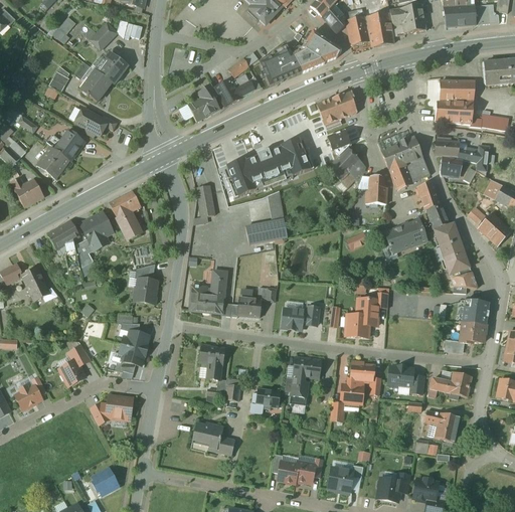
[(246,0),(253,6),(247,11),(256,20),(259,18),(265,23),(282,5),(283,5),(277,0),(246,0)]
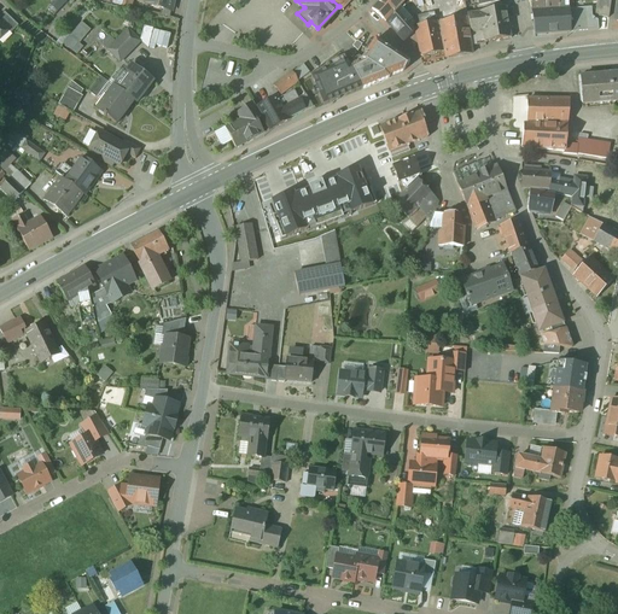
[(378,0),(373,6),(386,18),(403,0),(378,0)]
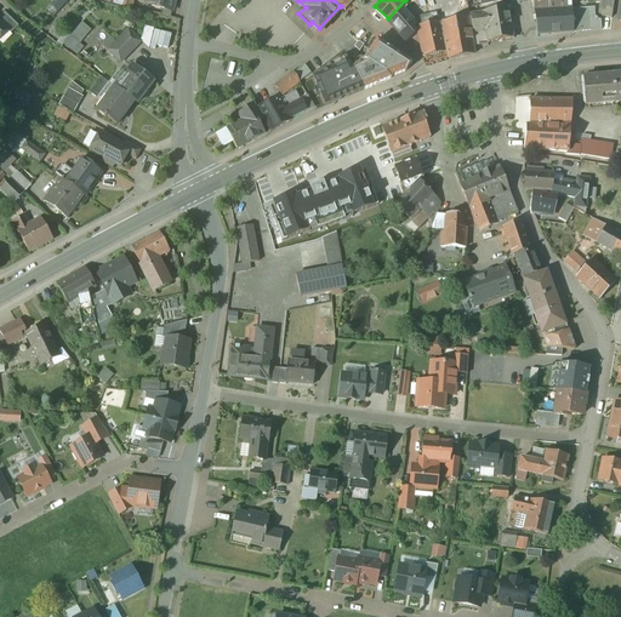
[(460,0),(462,7),(459,9),(460,17),(460,18),(462,17),(462,13),(466,12),(468,6),(466,0),(460,0)]
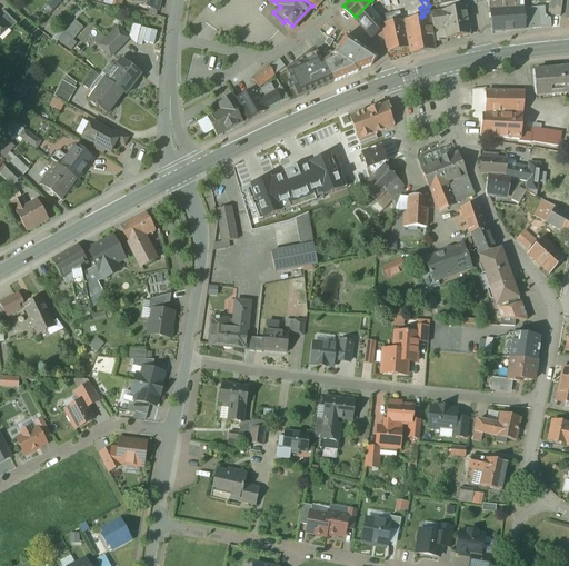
[(549,0),(548,12),(560,13),(562,0),(549,0)]
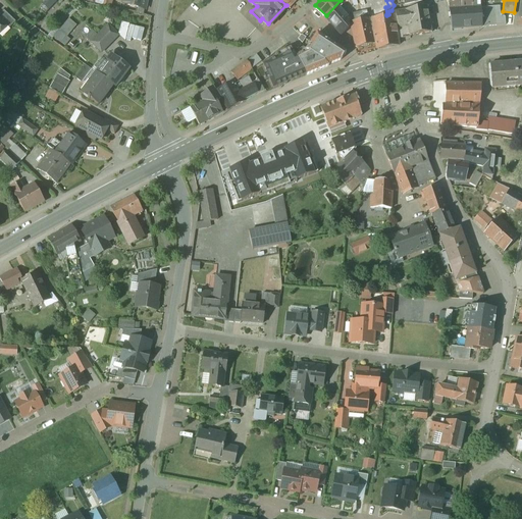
[(427,4),(395,9),(398,27),(405,24),(405,22),(408,22),(410,34),(432,30),(427,4)]
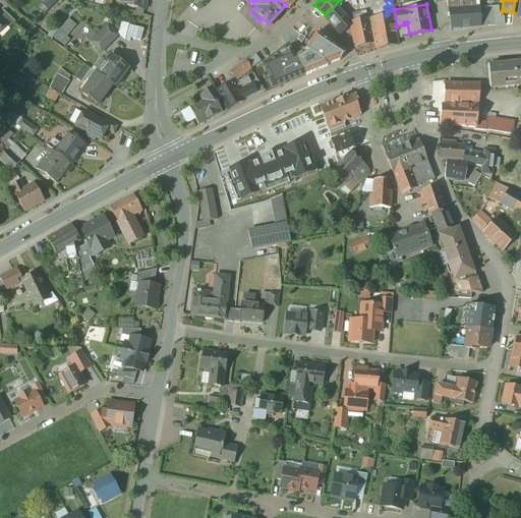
[(499,4),(479,6),(481,24),(505,22),(504,15),(499,12),(499,4)]
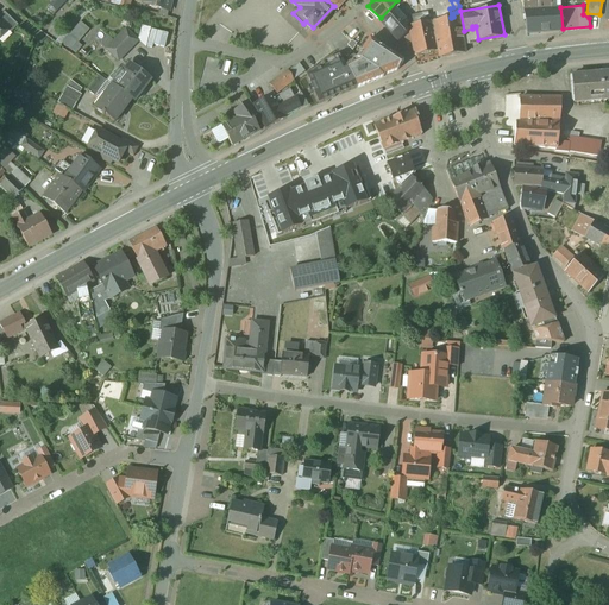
[(408,21),(395,6),(381,19),(399,38),(408,30),(407,30),(406,24),(408,21)]
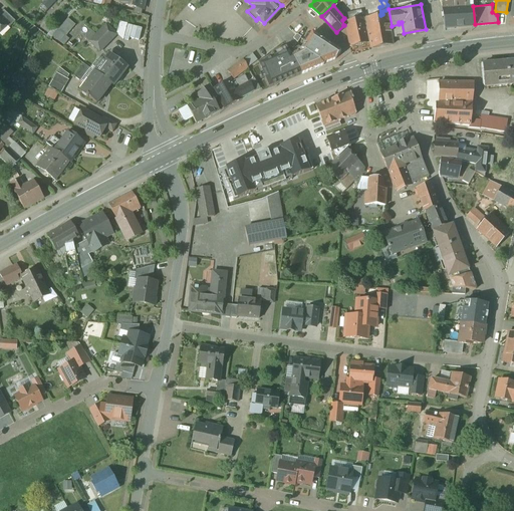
[(473,6),(443,7),(445,26),(475,24),(473,6)]
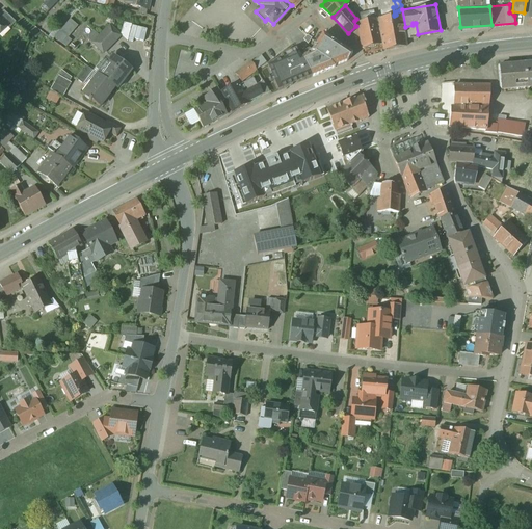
[(17,20),(4,8),(0,12),(0,16),(6,22),(10,26),(17,20)]
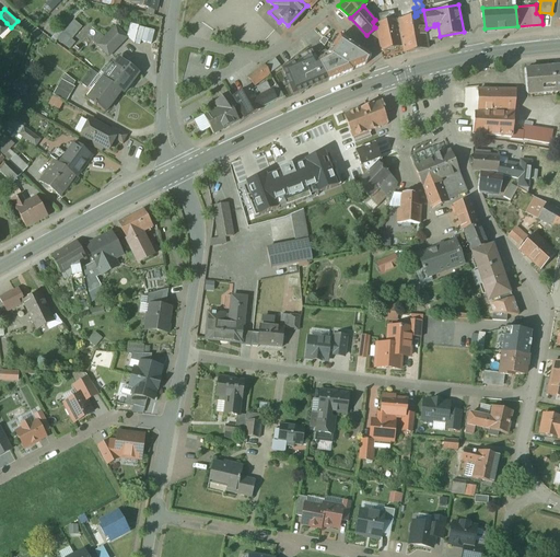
[(394,9),(378,12),(381,22),(375,23),(381,48),(401,44),(397,18),(396,19),(394,9)]
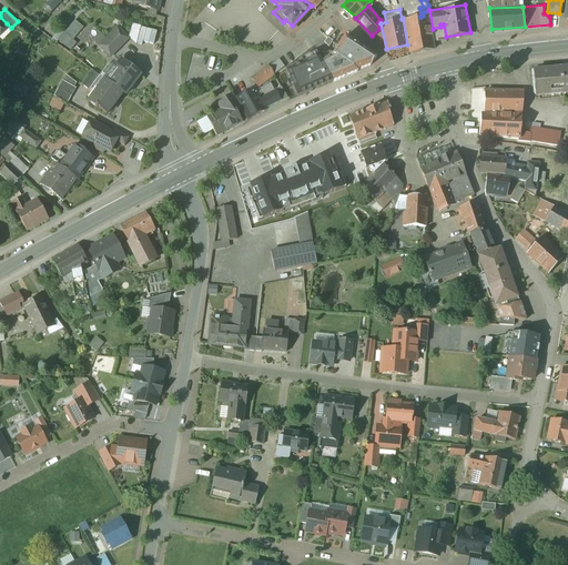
[(423,16),(421,17),(421,16),(404,19),(409,44),(408,44),(409,51),(434,47),(432,29),(430,29),(428,16),(426,11),(423,12),(423,16)]
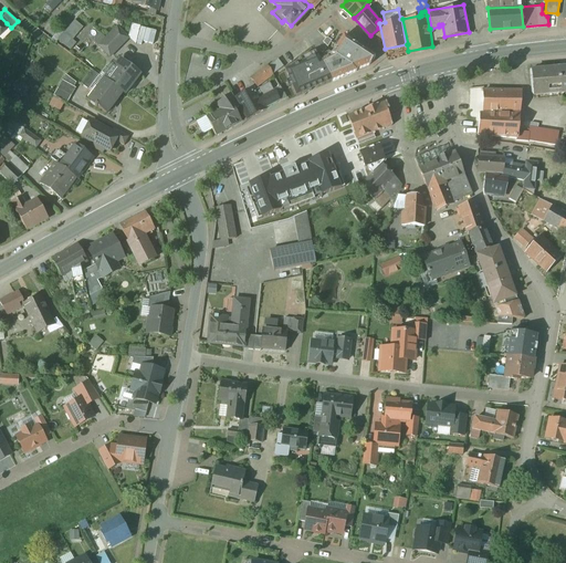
[(75,19),(64,30),(69,34),(79,22),(75,19)]
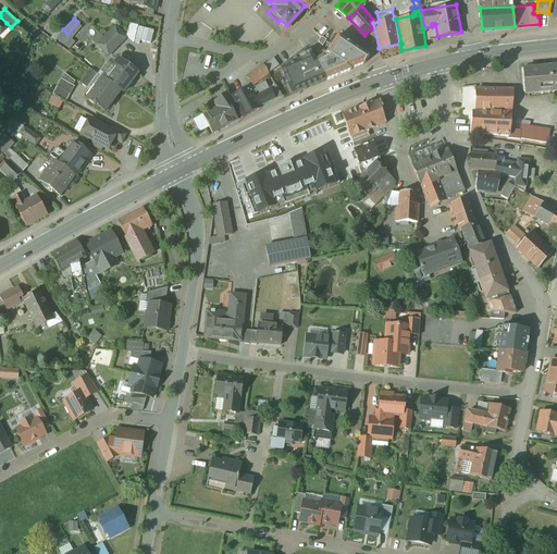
[(126,35),(115,24),(108,33),(119,42),(126,35)]
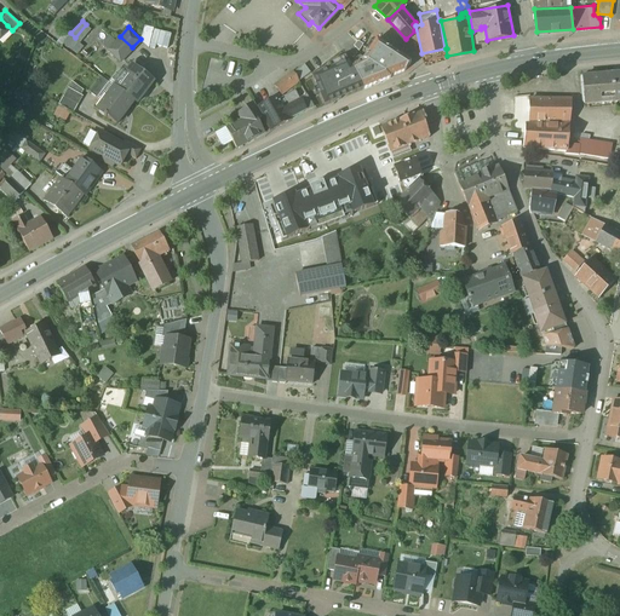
[(132,47),(120,36),(114,41),(126,53),(132,47)]
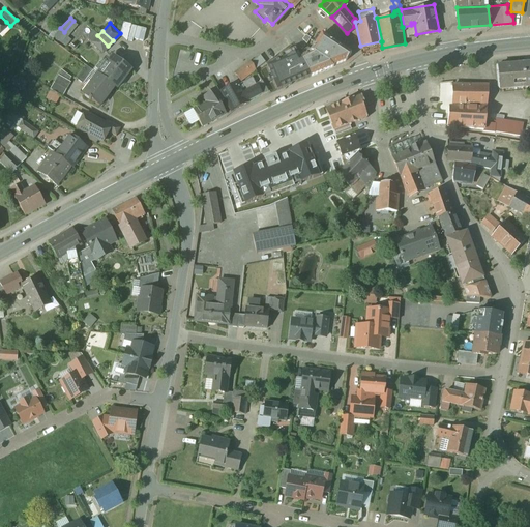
[(350,51),(322,32),(319,37),(316,35),(314,39),(311,37),(305,46),(315,53),(332,63),(346,58),(350,51)]
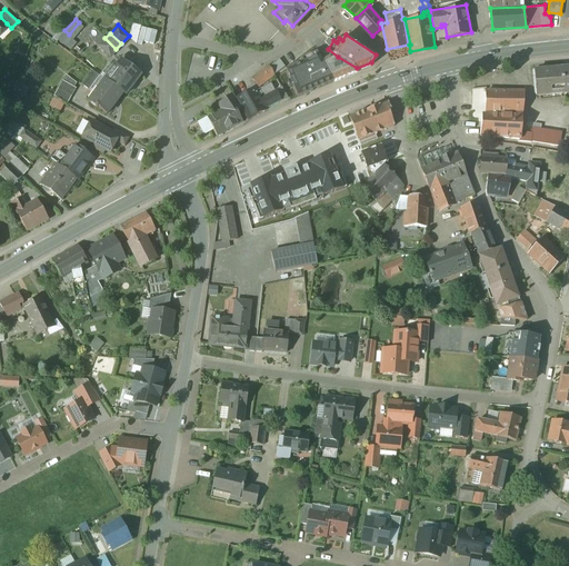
[(116,49),(105,38),(99,45),(110,55),(116,49)]
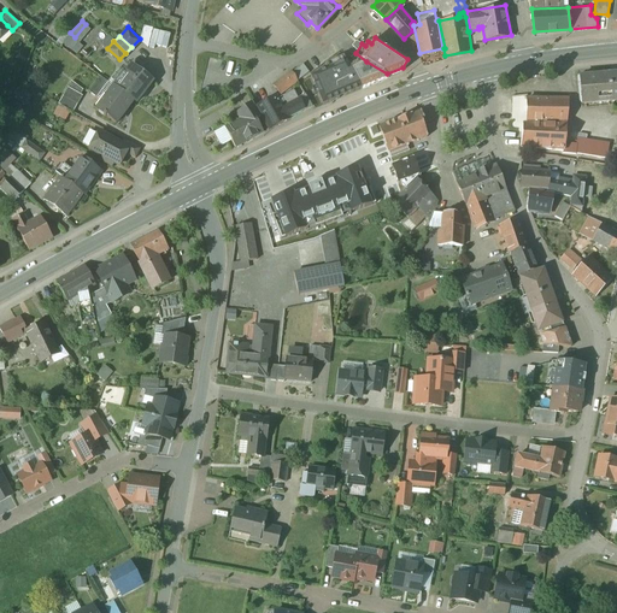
[(344,53),(321,66),(338,96),(363,86),(352,70),(353,70),(344,53)]
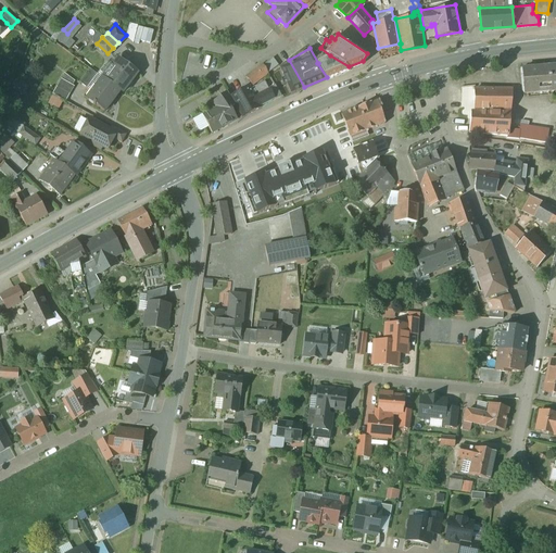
[(349,66),(330,55),(318,63),(317,63),(327,77),(327,78),(330,77),(329,76),(350,67),(349,66)]
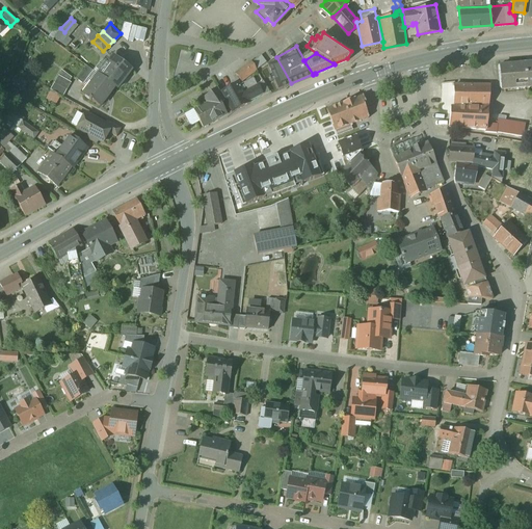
[(132,68),(114,54),(108,61),(109,62),(101,75),(114,85),(117,87),(132,68)]
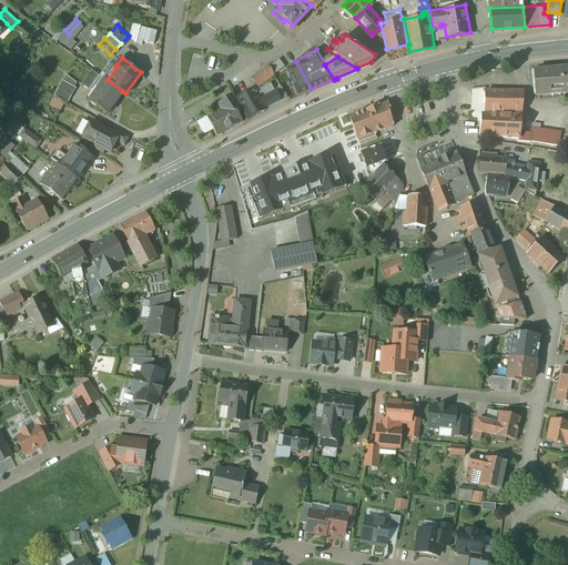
[(286,73),(277,59),(269,63),(274,72),(277,79),(286,73)]
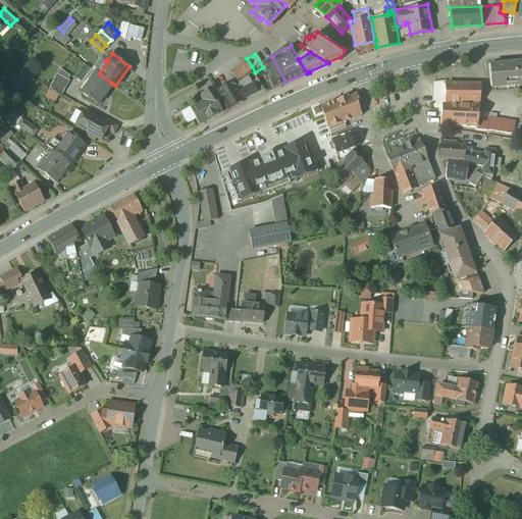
[(247,58),(231,70),(237,78),(252,66),(247,58)]
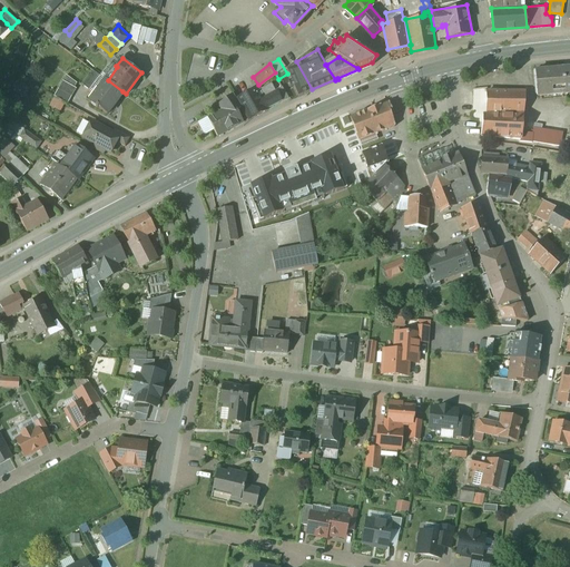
[(569,67),(569,66),(534,69),(538,94),(569,90),(569,67)]
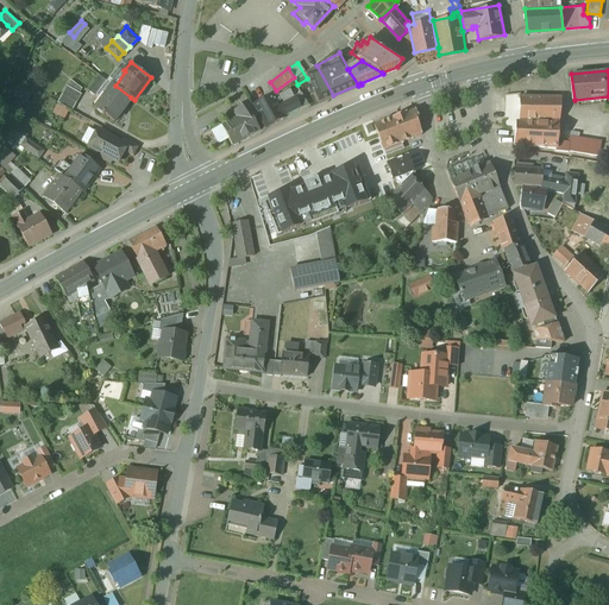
[(106,80),(99,73),(88,88),(95,94),(106,80)]
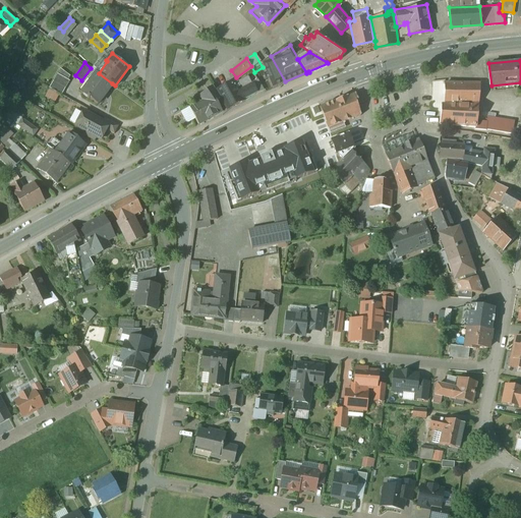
[(96,71),(81,91),(90,97),(98,103),(112,83),(99,73),(96,71)]
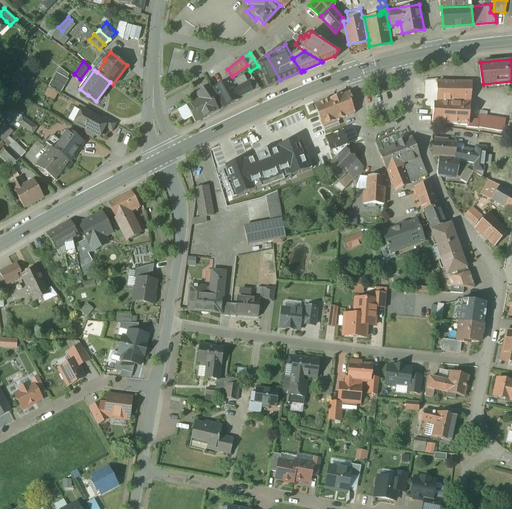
[(253,76),(247,79),(247,80),(248,80),(253,89),(259,86),(253,76)]
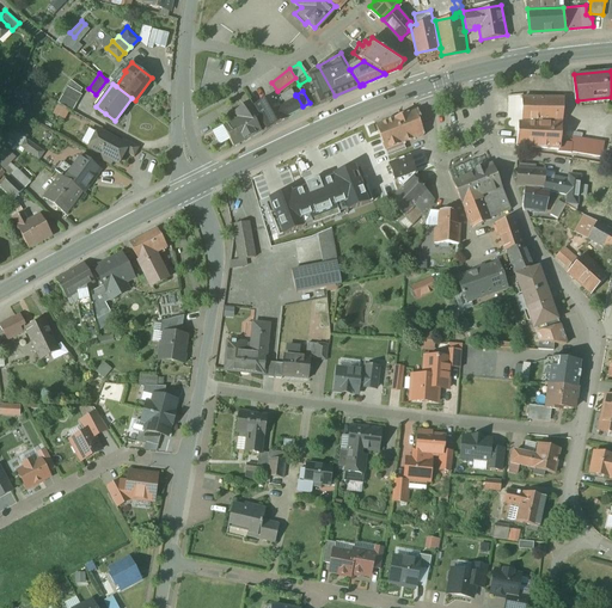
[(77,102),(62,93),(57,100),(72,109),(77,102)]
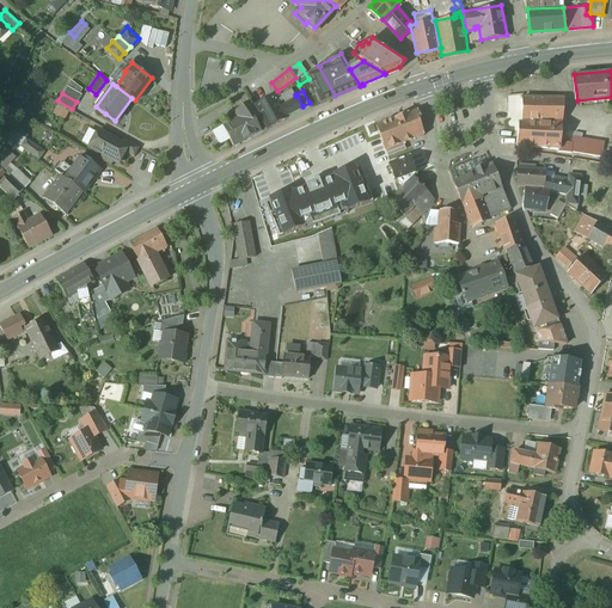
[(274,93),(255,104),(259,114),(267,127),(287,116),(287,115),(303,106),(297,96),(295,96),(280,104),(274,93)]
